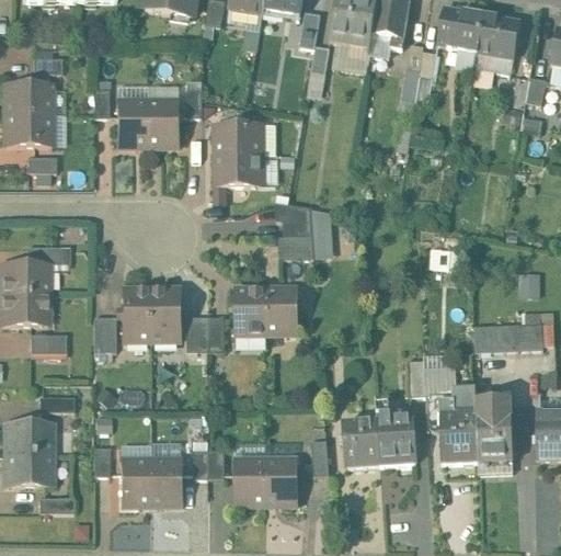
[(147,0),(146,9),(193,18),(195,0),(147,0)]
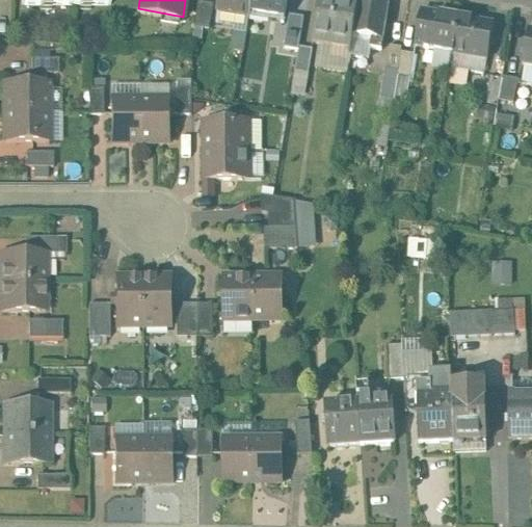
[(213,1),(208,0),(198,0),(194,23),(209,25),(213,1)]
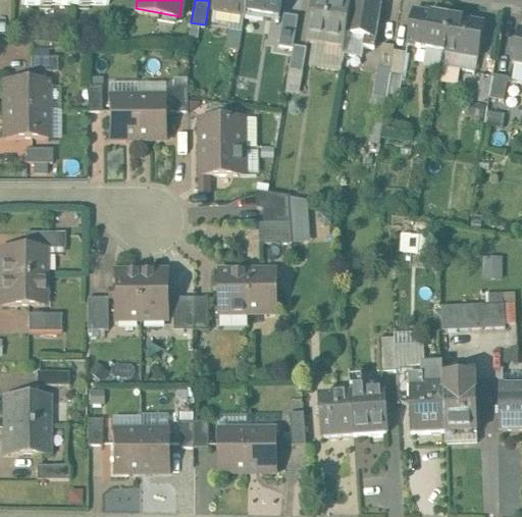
[(213,0),(212,8),(245,13),(246,7),(247,0),(213,0)]
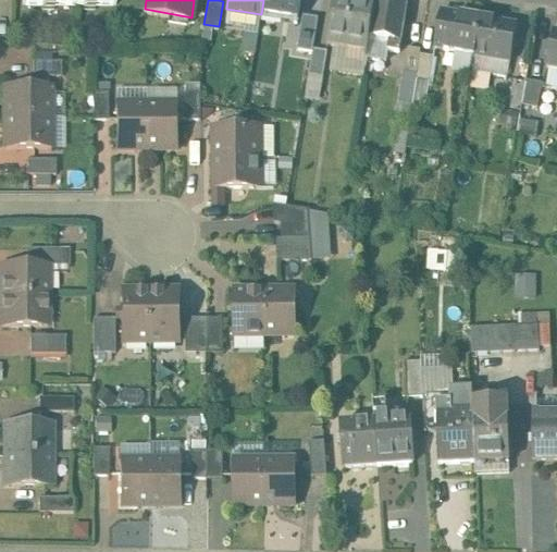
[(263,0),(262,8),(297,13),(298,0),(263,0)]
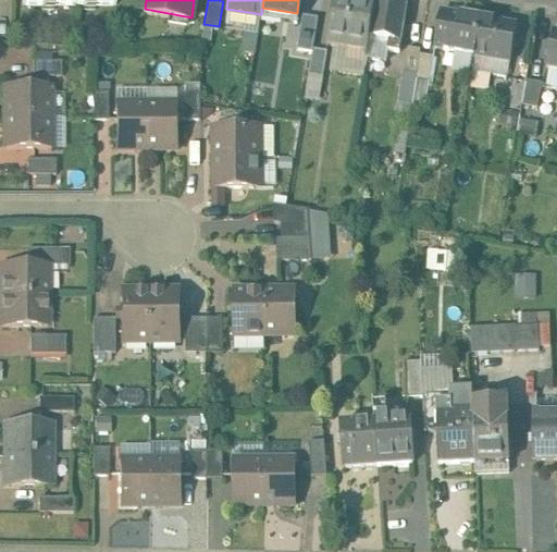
[(333,0),(326,40),(366,47),(363,61),(364,62),(369,38),(374,0),(333,0)]
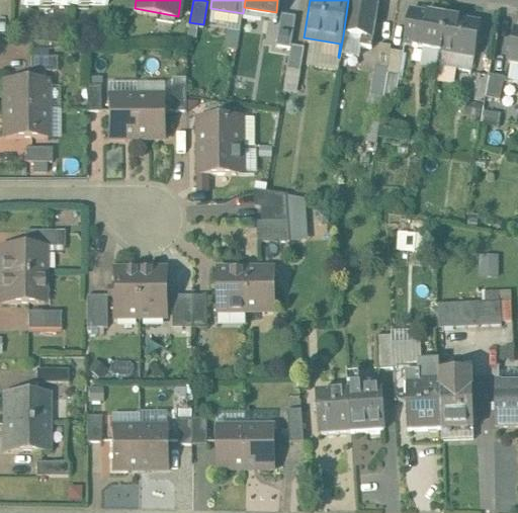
[(378,1),(372,0),(348,0),(343,35),(353,37),(354,32),(361,33),(360,43),(371,45),(378,1)]
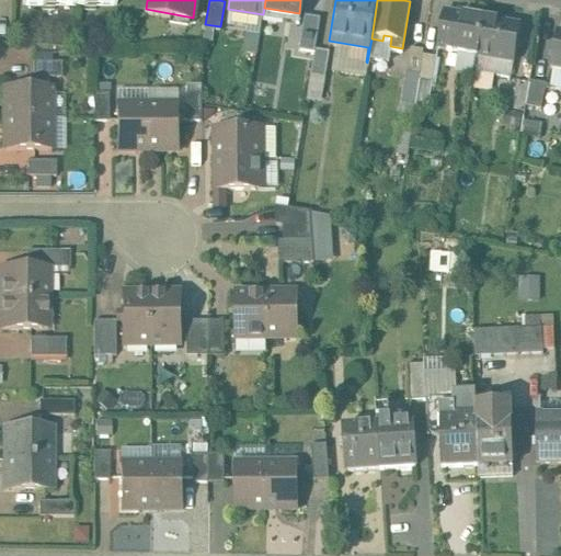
[(484,14),(444,7),(437,43),(447,44),(447,46),(478,52),(484,14)]
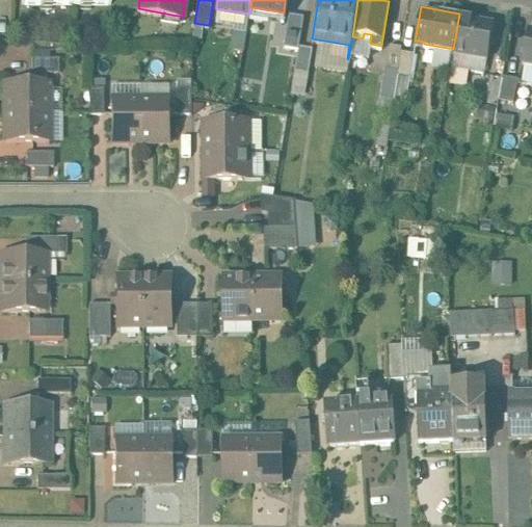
[(494,20),(459,14),(453,49),(487,55),(494,20)]
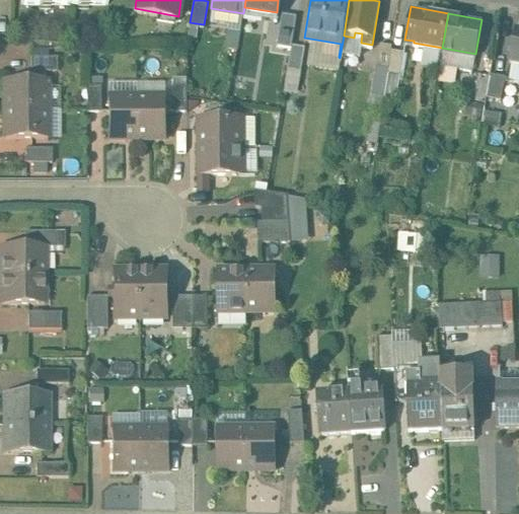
[(295,20),(281,17),(277,42),(291,44),(292,43),(292,42),(295,20)]
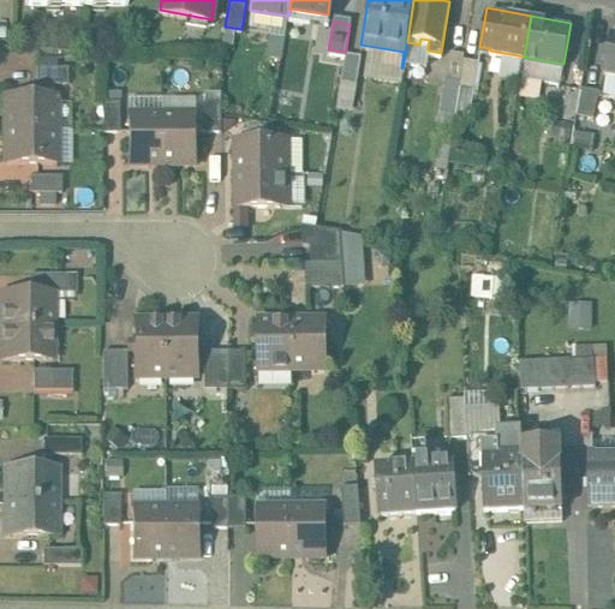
[(614,30),(611,30),(604,70),(614,71),(614,30)]
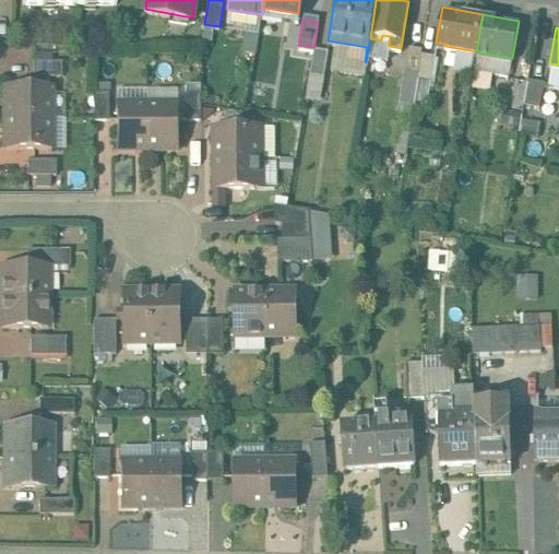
[(258,31),(246,28),(244,47),(256,49),(258,31)]
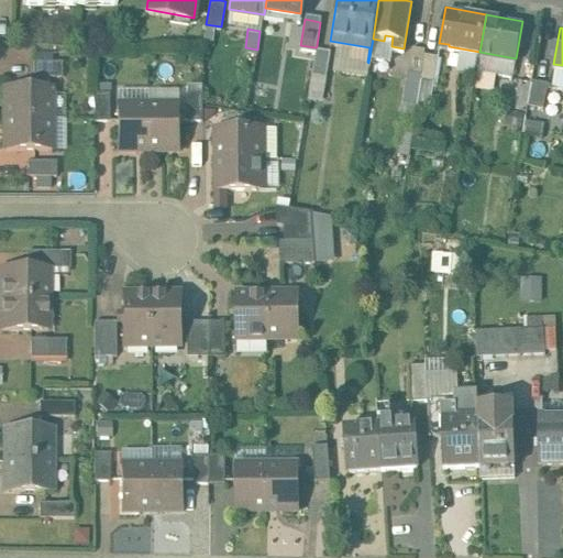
[(384,41),(373,39),(368,63),(385,65),(388,46),(386,46),(386,41),(384,41)]
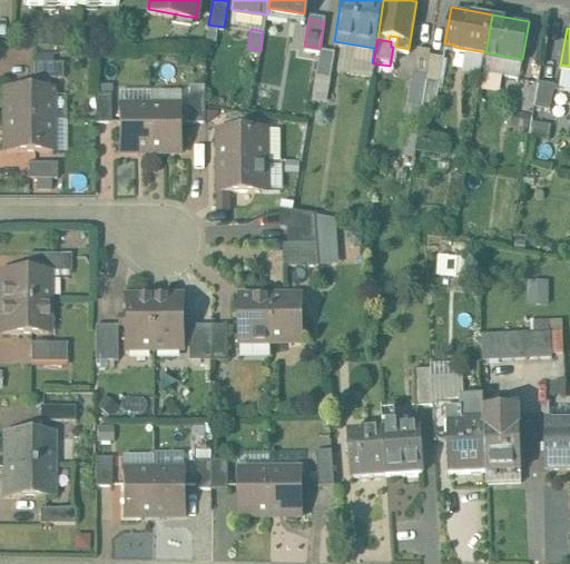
[(430,46),(418,43),(413,69),(426,71),(430,51),(430,46)]
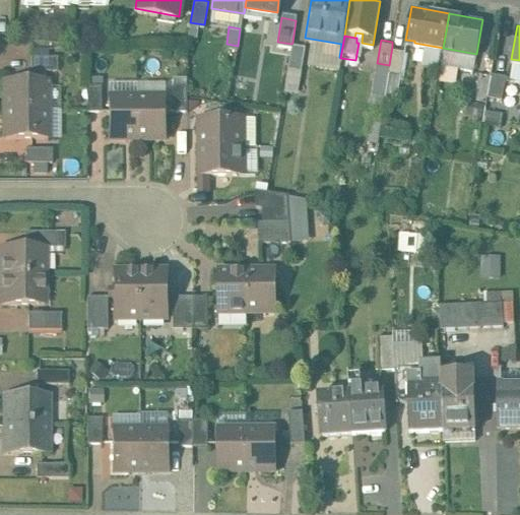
[(403,49),(392,47),(389,65),(388,69),(389,70),(399,71),(403,49)]
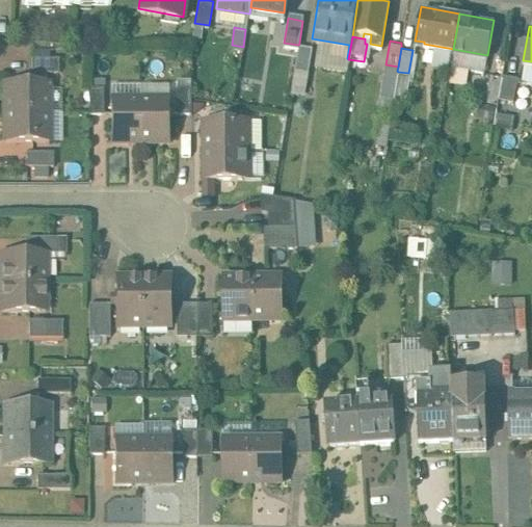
[(58,55),(31,55),(31,70),(58,70),(58,55)]
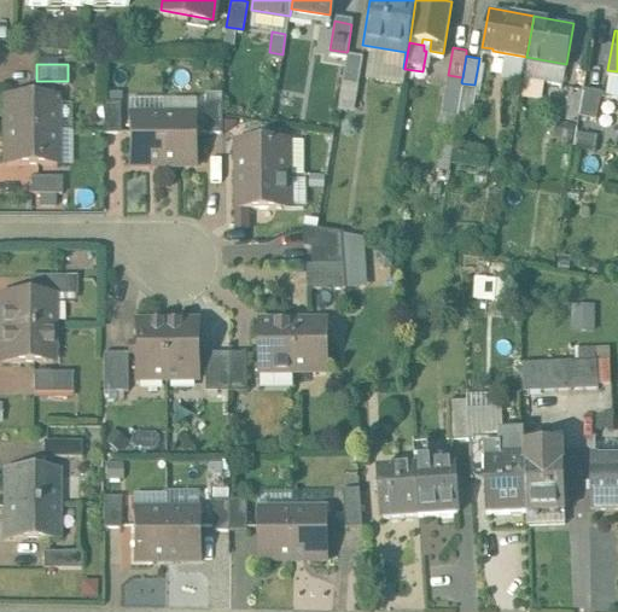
[(474,85),(462,83),(458,110),(471,112),(476,85),(474,85)]
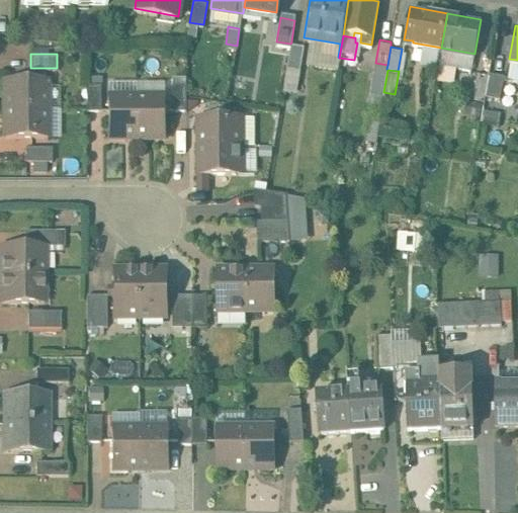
[(488,72),(476,70),(470,99),(483,101),(488,72)]
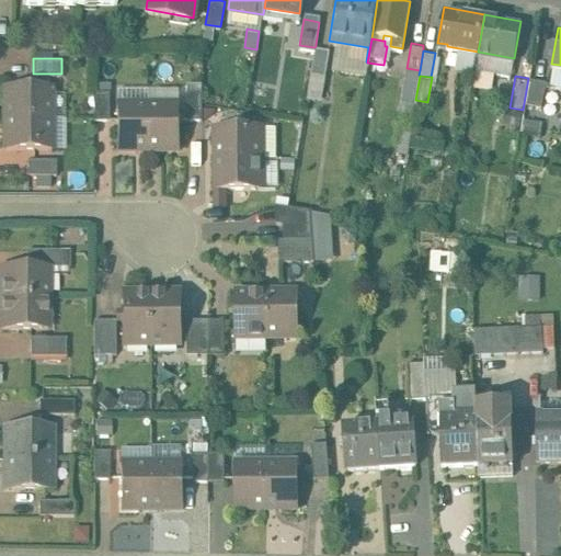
[(546,79),(530,76),(526,101),(541,103),(546,79)]
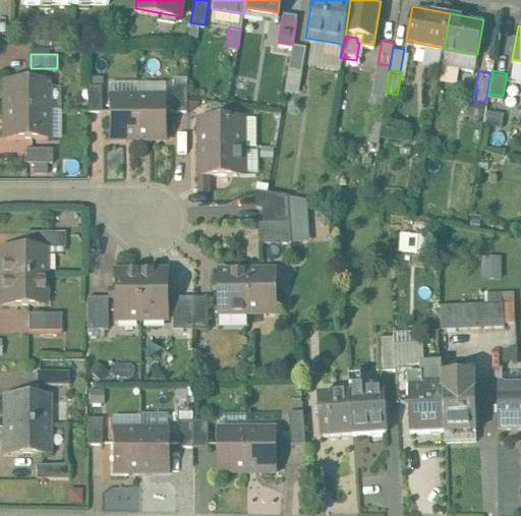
[(47,78),(4,78),(4,107),(47,107),(47,78)]
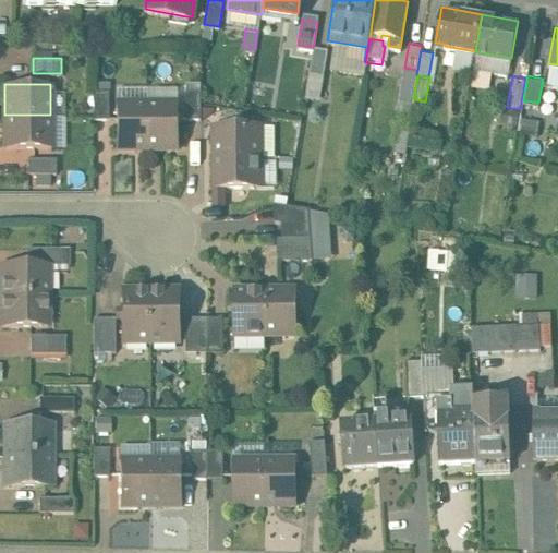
[(108,88),(93,88),(93,117),(108,117),(108,88)]
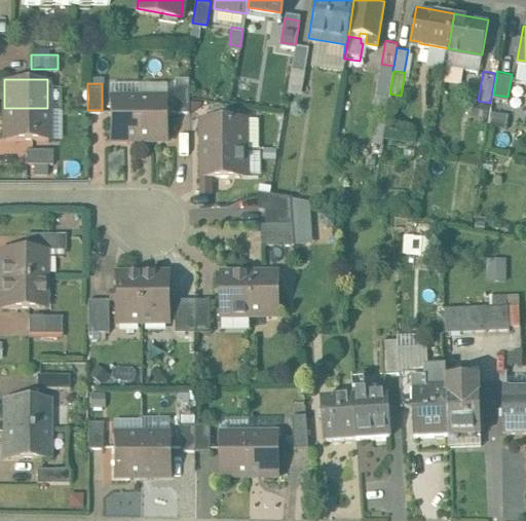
[(189,109),(189,83),(175,83),(175,110),(189,109)]
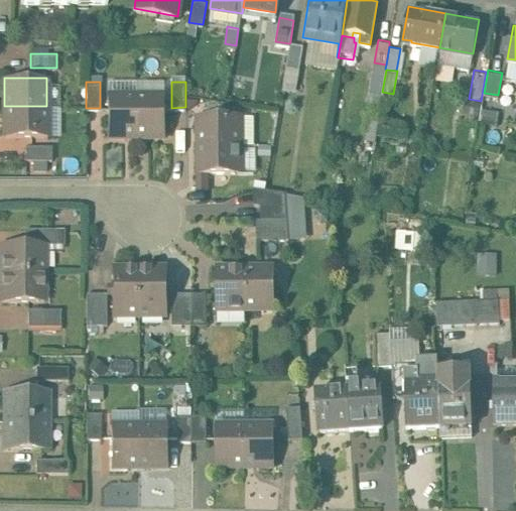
[(136,92),(108,92),(108,135),(136,134),(136,92)]
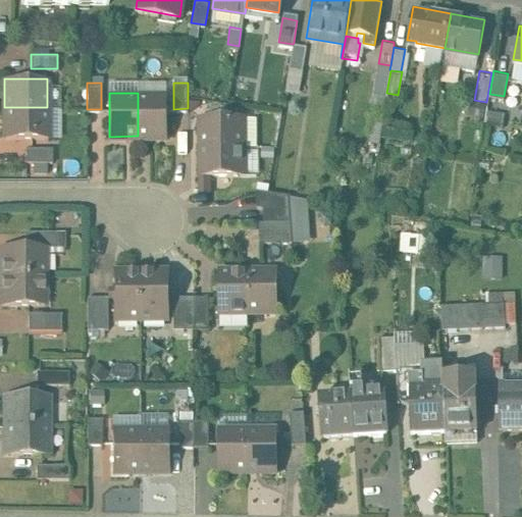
[(166,94),(138,93),(138,136),(166,136),(166,94)]
